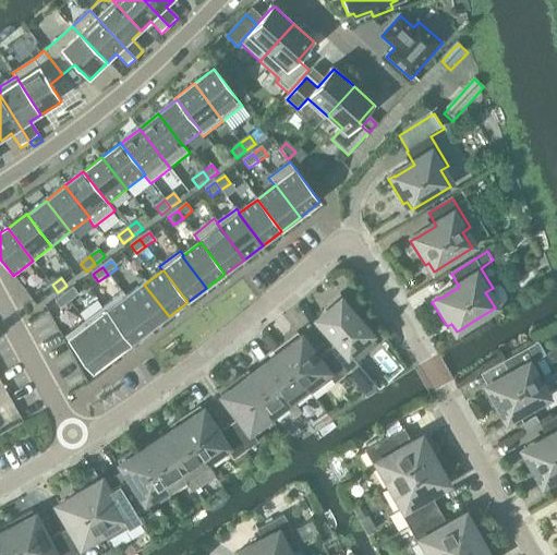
[(52,285),(43,292),(48,300),(58,292),(52,285)]
